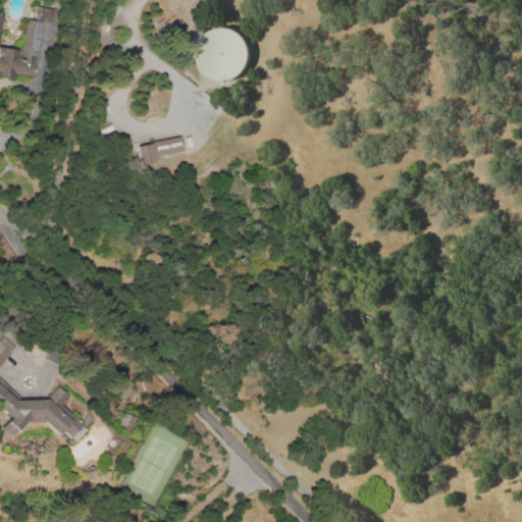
[(177,7),(174,4),(172,1),(172,0),(194,0),(194,2),(191,5),(188,7),(185,8),(180,8),(177,7)]
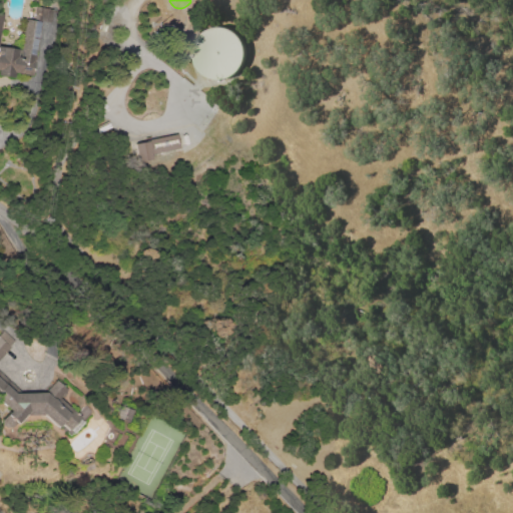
[(0,13),(4,14),(0,39),(0,46),(20,49),(25,19),(33,20),(35,7),(55,10),(53,23),(42,22),(33,76),(14,73),(13,77),(0,75),(0,13)]
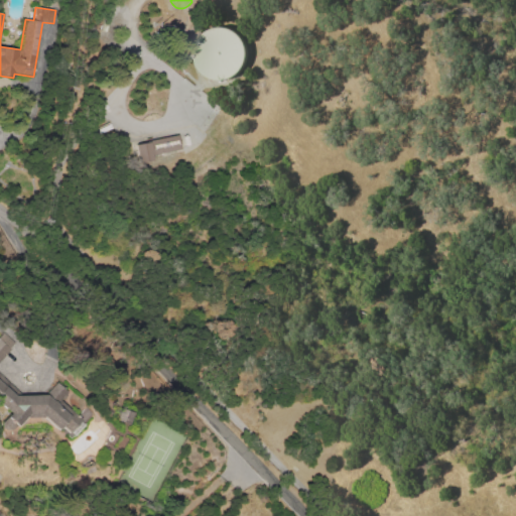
[(203,77),(197,71),(192,62),(190,54),(191,46),(196,38),(201,31),(209,27),(218,26),(227,27),(235,32),(241,39),(244,47),(245,56),(242,66),(236,74),(229,79),(220,81),(211,80),(203,77)]
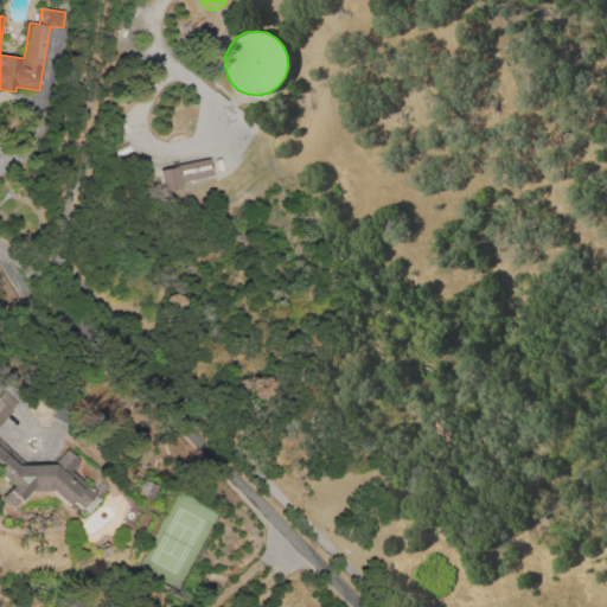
[(208,159),(211,176),(178,183),(179,189),(163,192),(158,168),(208,159)]
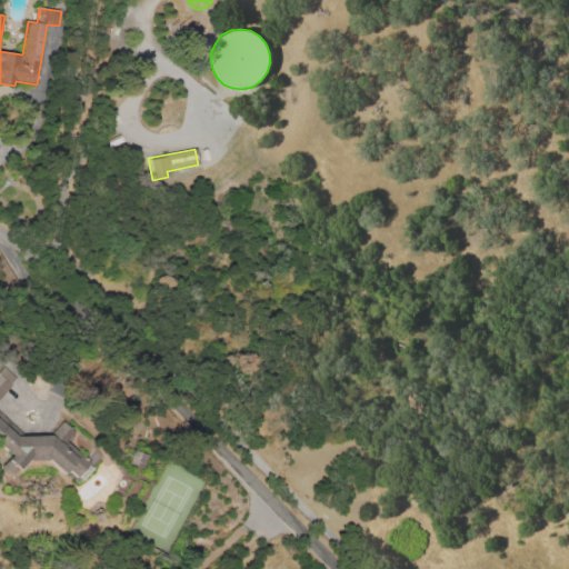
[(26,460),(8,478),(0,469),(0,465),(5,460),(0,456),(0,365),(1,363),(17,378),(10,385),(11,386),(0,397),(0,413),(23,437),(49,436),(63,422),(73,433),(66,441),(82,459),(83,458),(83,459),(95,448),(103,457),(92,468),(93,469),(80,481),(79,481),(77,483),(72,479),(73,478),(67,470),(63,473),(61,472),(59,475),(45,460),(26,460)]
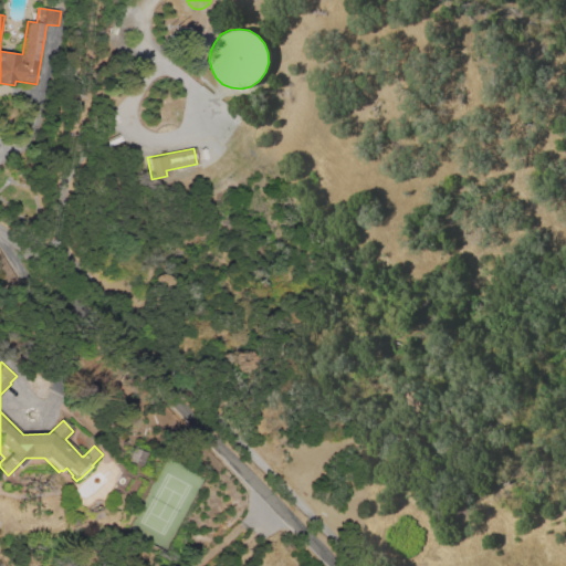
[(127,460),(140,465),(145,453),(132,448),(127,460)]
